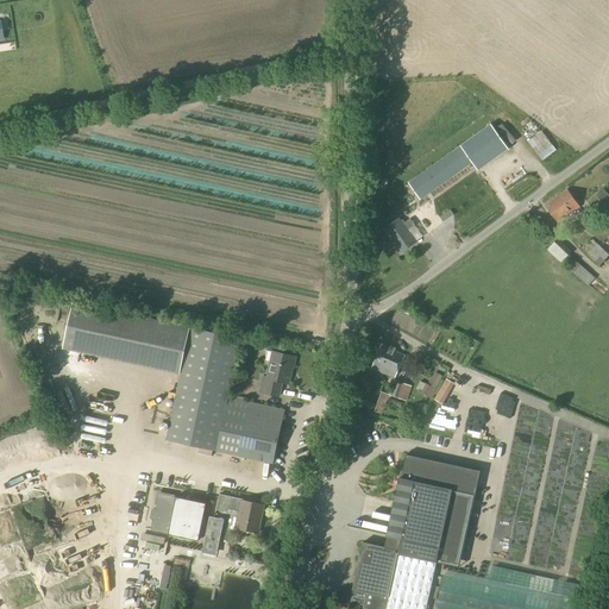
[(472,163),(478,170),(508,149),(491,125),(419,176),(429,193),(472,163)]
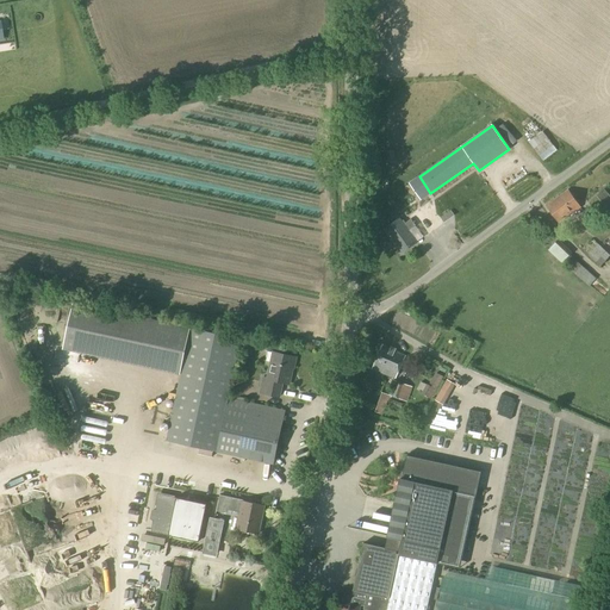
[(543,157),(556,149),(545,129),(530,137),(543,157)]
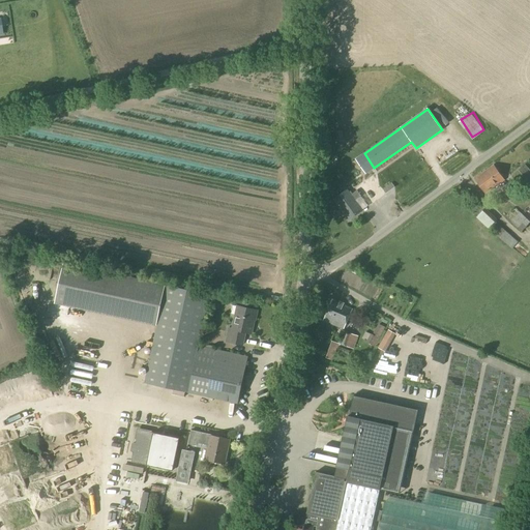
[(399,195),(409,187),(404,180),(427,164),(416,148),(352,194),(350,192),(349,193),(347,190),(334,200),(349,219),(361,210),(354,201),(361,197),(367,206),(393,187),(399,195)]
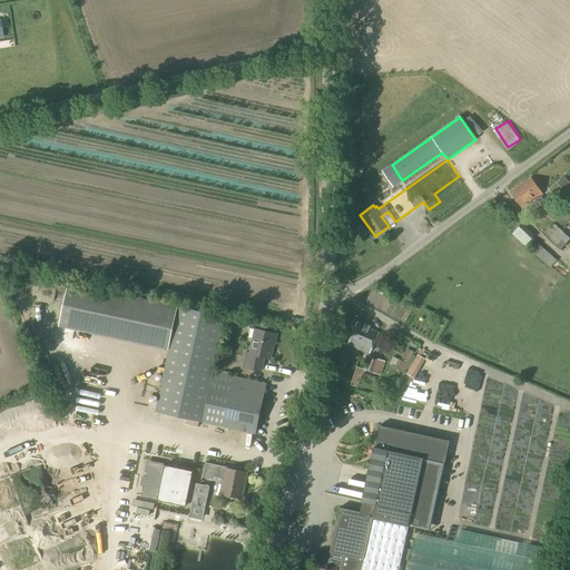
[(522,209),(542,194),(531,177),(510,193),(522,209)]
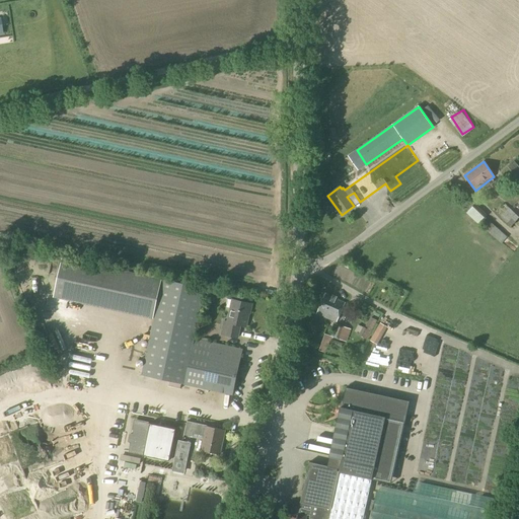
[(466,213),(469,216),(478,225),(479,224),(486,217),(487,215),(474,204),(466,213)]
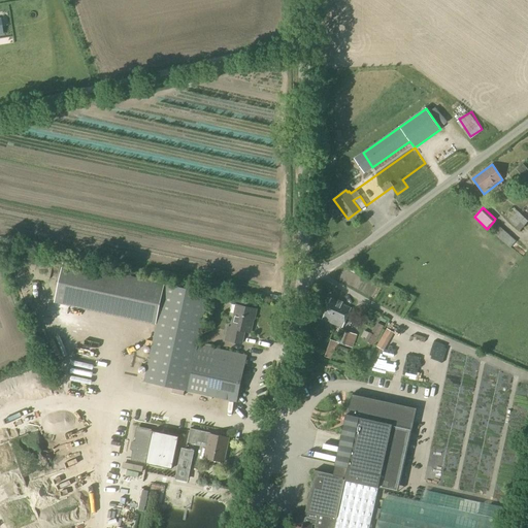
[(519,231),(527,222),(518,211),(508,221),(519,231)]
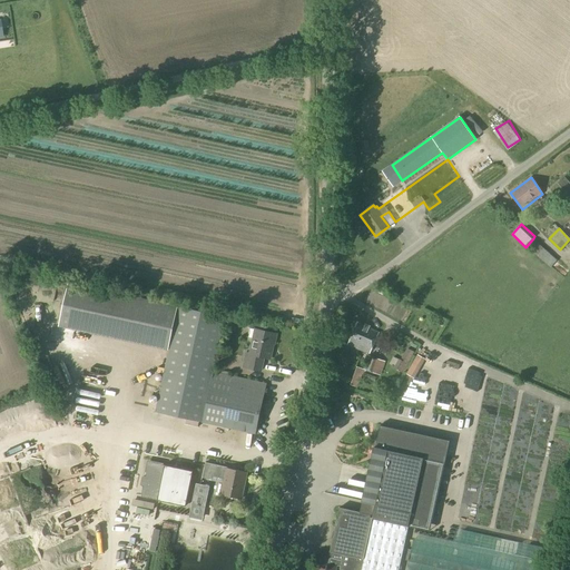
[(538,243),(531,249),(546,264),(552,256),(538,243)]
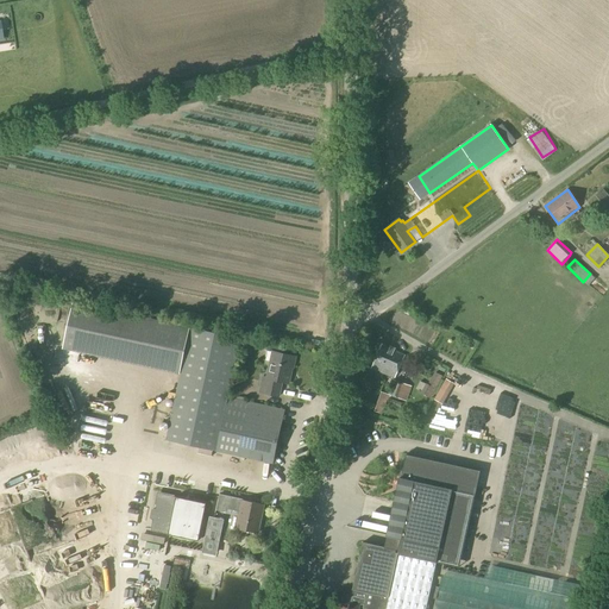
[(272,464),(284,410),(227,397),(240,338),(73,302),(62,349),(181,375),(167,440),(272,464)]
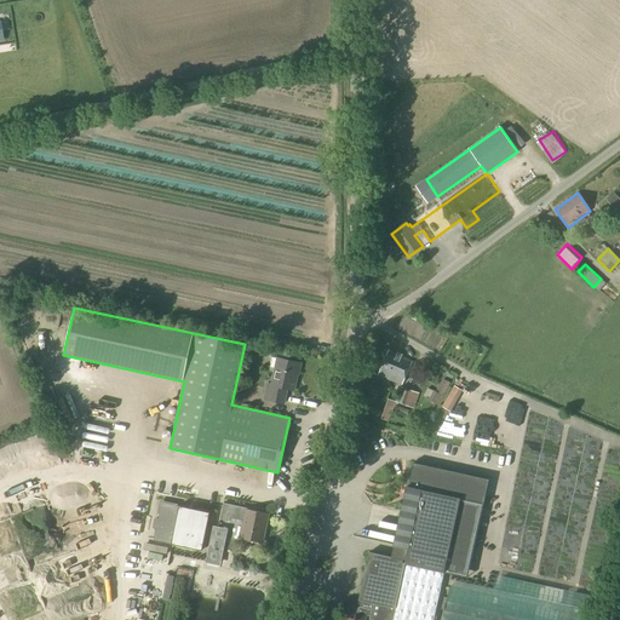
[(402,385),(412,362),(389,352),(378,375),(402,385)]
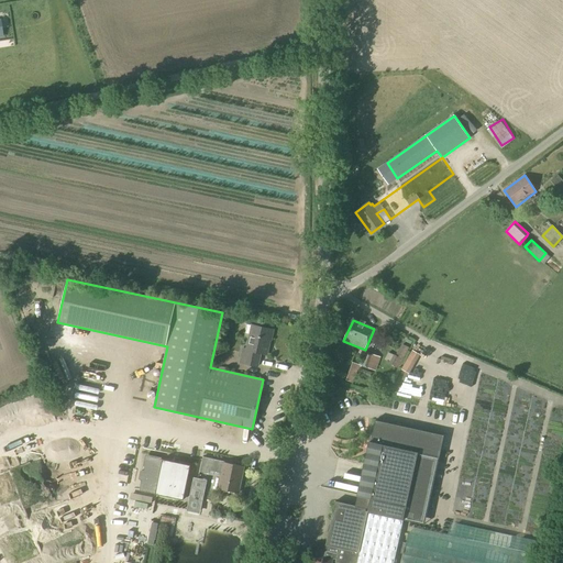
[(243,349),(240,363),(257,367),(261,353),(267,354),(269,340),(271,341),(274,330),(252,326),(252,327),(245,324),(244,333),(250,334),(246,350),(243,349)]
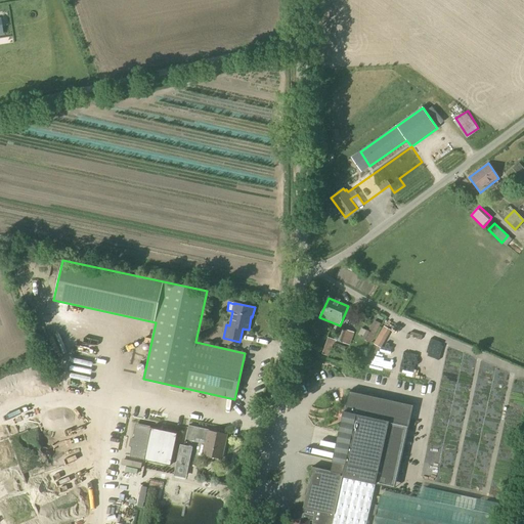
[(375,335),(381,323),(374,320),(367,331),(375,335)]
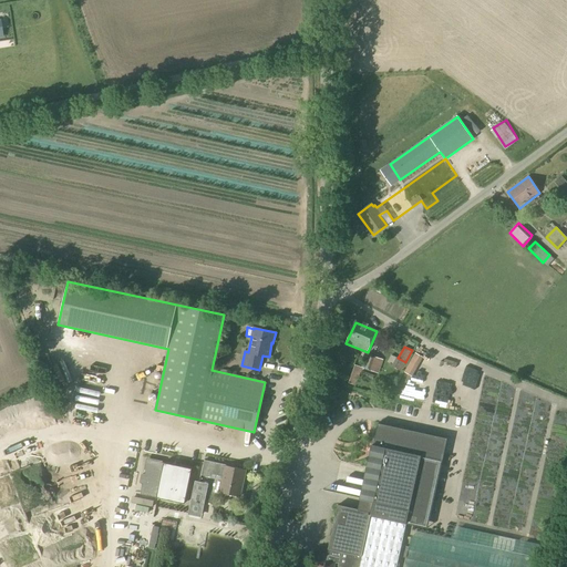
[(379,373),(383,360),(366,353),(361,367),(354,364),(348,383),(356,387),(362,368),(379,373)]
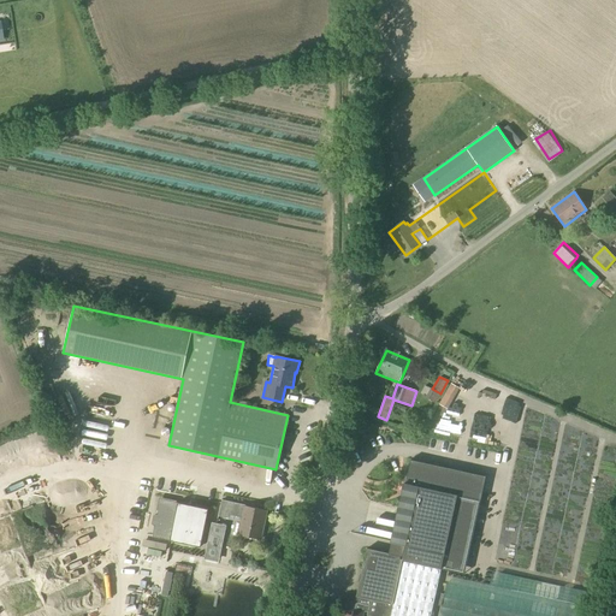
[(367,549),(356,597),(371,599),(367,615),(368,615),(430,615),(440,569),(465,574),(486,477),(410,460),(389,554),(367,549)]
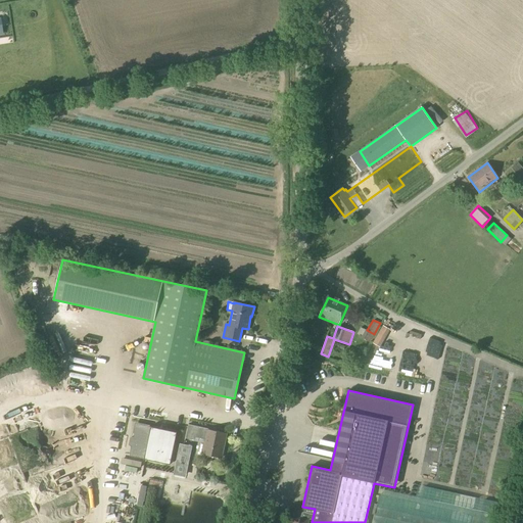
[(419,403),(417,411),(428,414),(430,406),(419,403)]
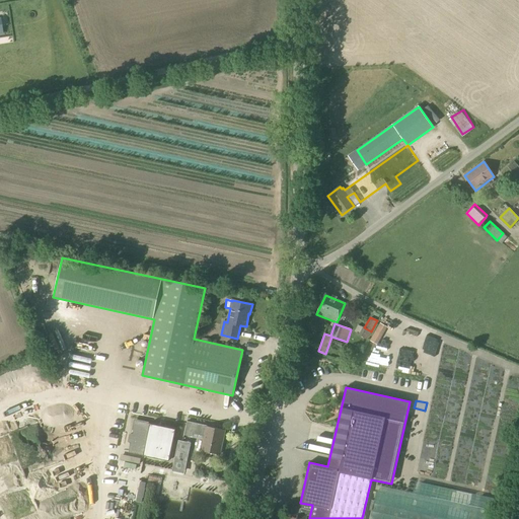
[(416,414),(416,426),(425,425),(425,414),(416,414)]
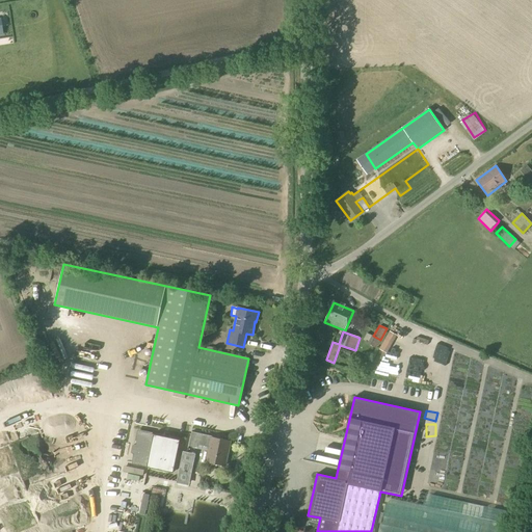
[(173,473),(179,444),(178,443),(178,442),(174,441),(174,440),(153,434),(153,432),(138,429),(136,441),(137,441),(136,446),(133,445),(131,453),(132,453),(134,454),(132,464),(173,473)]
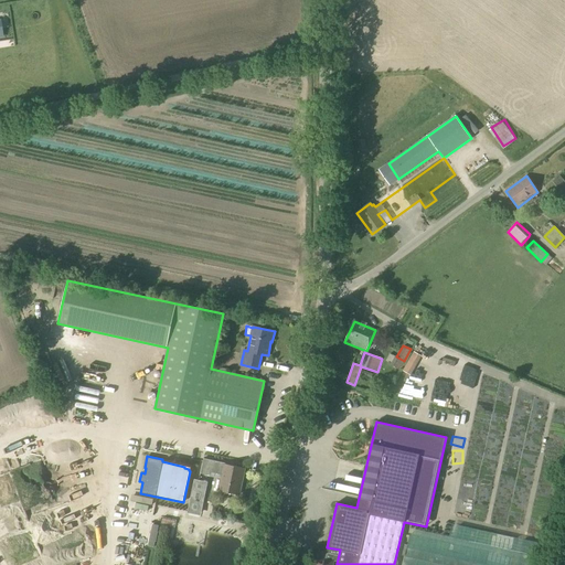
[(240,494),(245,469),(225,465),(225,464),(203,459),(200,475),(208,476),(209,471),(223,475),(219,490),(240,494)]
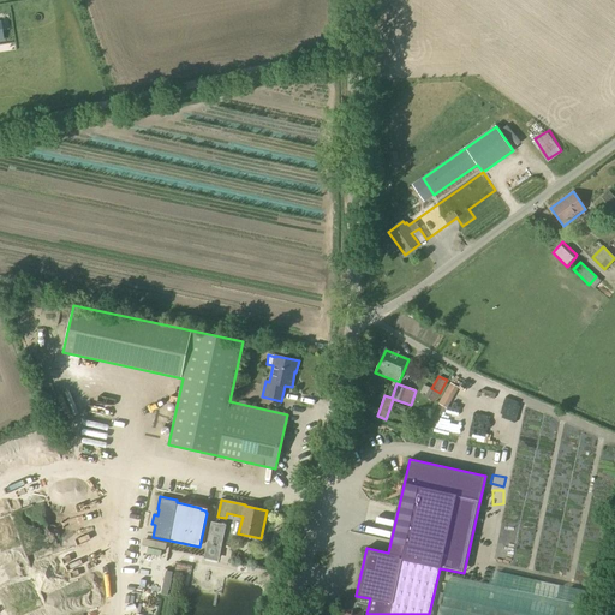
[(147,543),(143,565),(162,567),(165,547),(147,543)]
